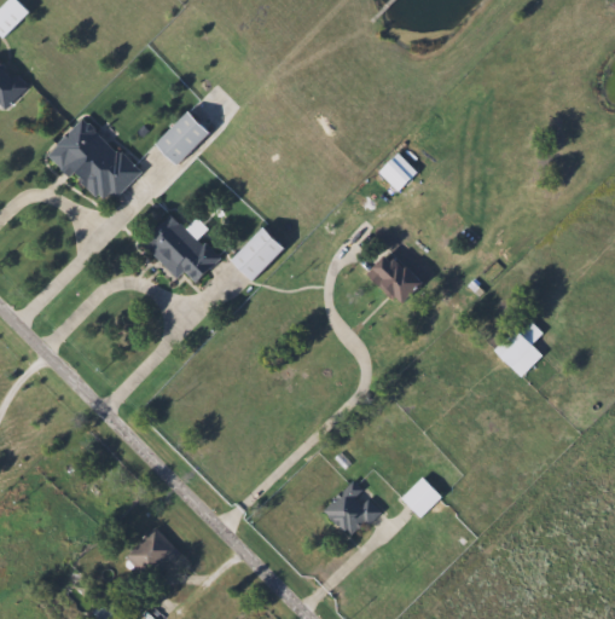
[(0,38),(0,6),(6,0),(17,0),(29,12),(1,39),(0,38)]
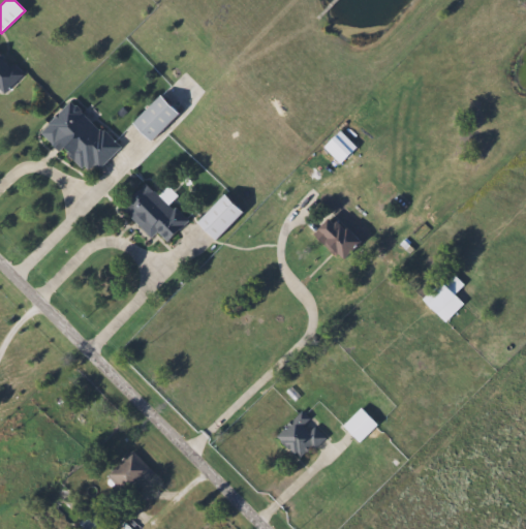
[(4,95),(0,91),(0,53),(24,75),(4,95)]
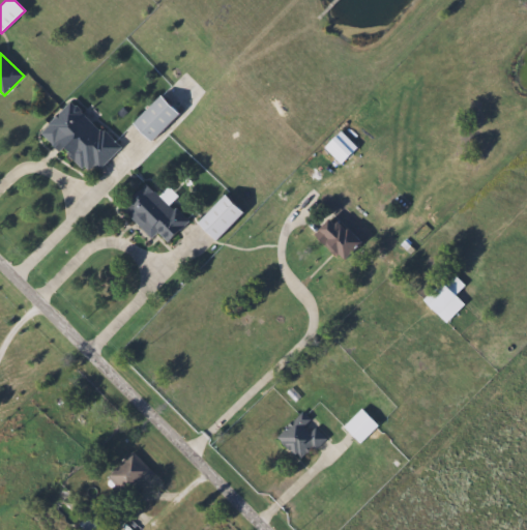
[(100,170),(94,164),(84,174),(40,131),(70,99),(121,148),(100,170)]
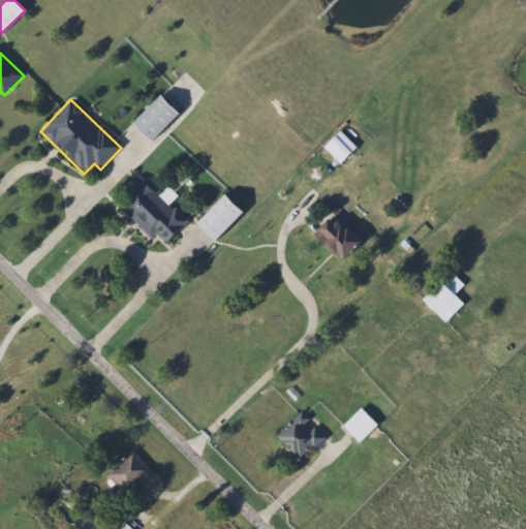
[(358,147),(340,164),(323,147),(340,130),(358,147)]
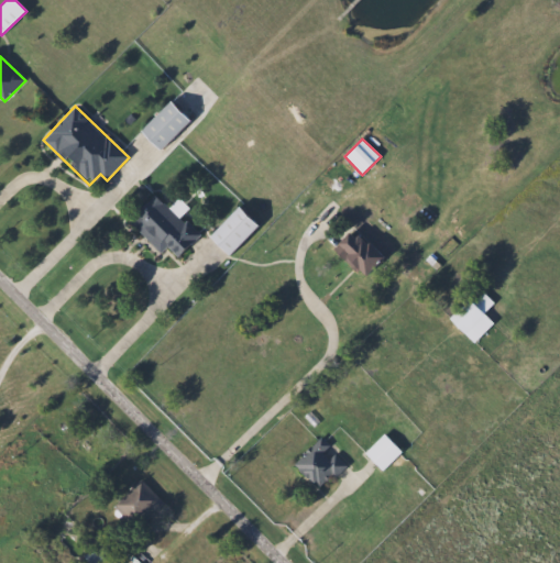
[(128,221),(155,195),(177,217),(179,214),(200,235),(178,257),(167,246),(160,253),(128,221)]
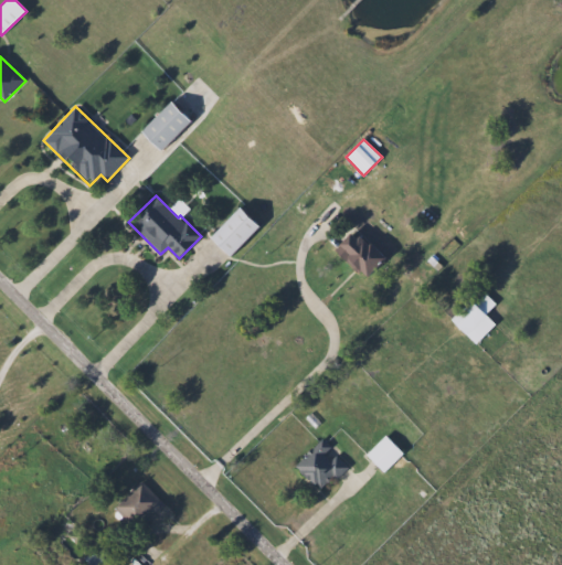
[(256,227),(228,256),(209,237),(237,209),(256,227)]
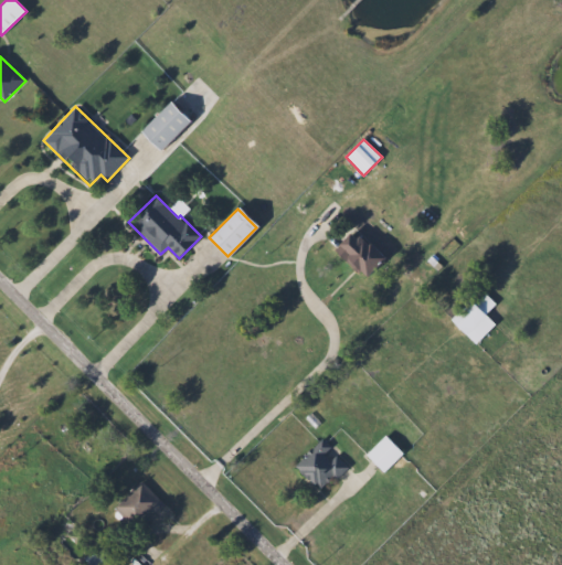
[(335,251),(352,228),(388,257),(370,279),(335,251)]
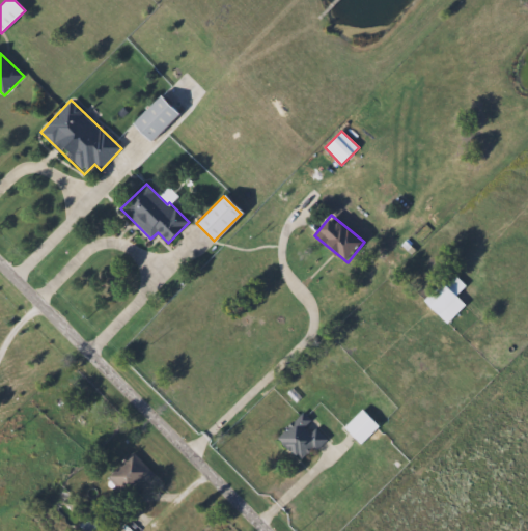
[(442,282),(447,287),(457,276),(467,285),(457,295),(467,305),(448,324),(424,301),(442,282)]
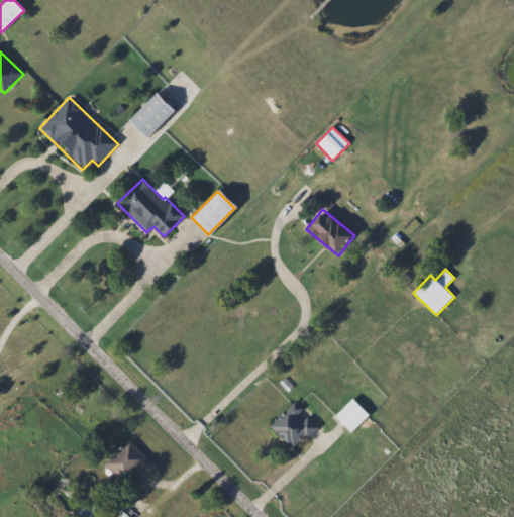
[(351,433),(335,417),(353,399),(370,415),(351,433)]
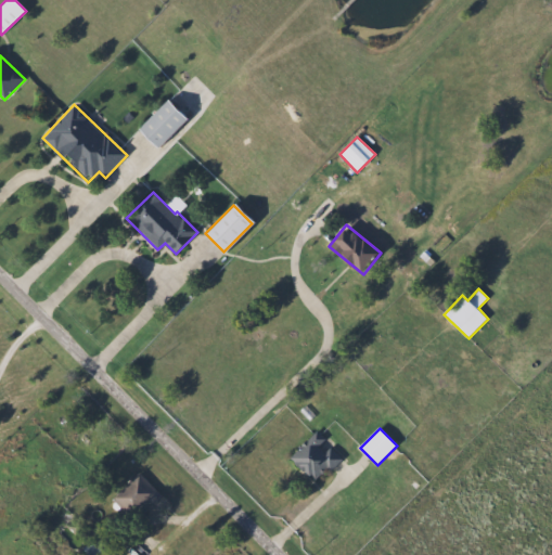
[(291,459),(317,431),(344,456),(318,485),(291,459)]
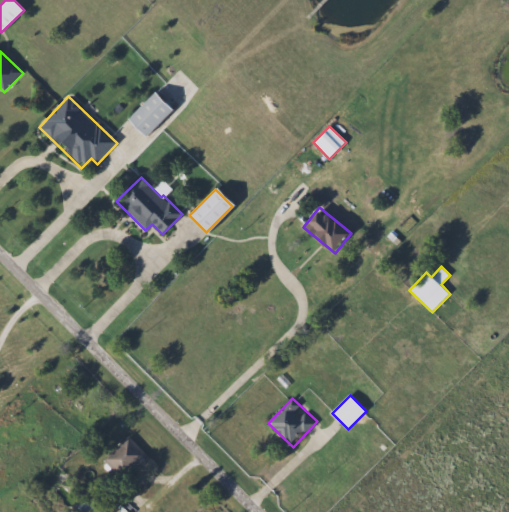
[(149,456),(122,483),(101,462),(128,435),(149,456)]
